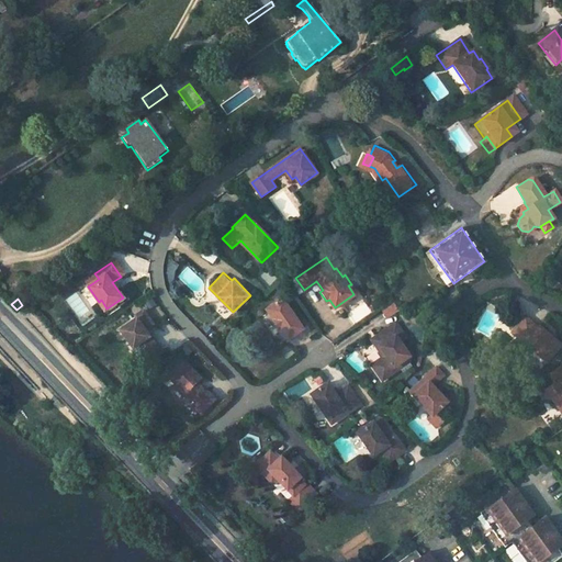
[(272,321),(278,329),(279,328),(285,339),(302,328),(282,299),(266,310),(273,319),(272,321)]
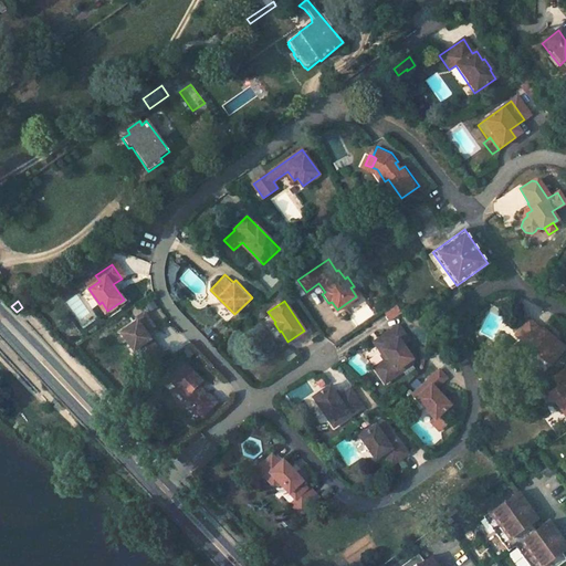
[(356,324),(374,316),(368,304),(352,312),(356,324)]
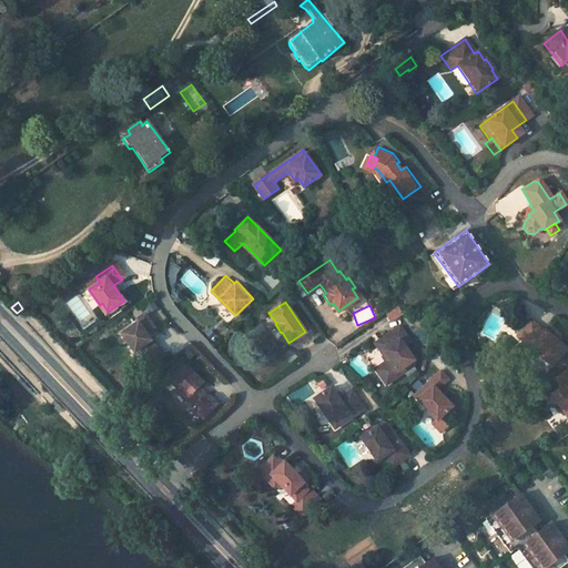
[(389,321),(403,314),(398,306),(386,313),(389,321)]
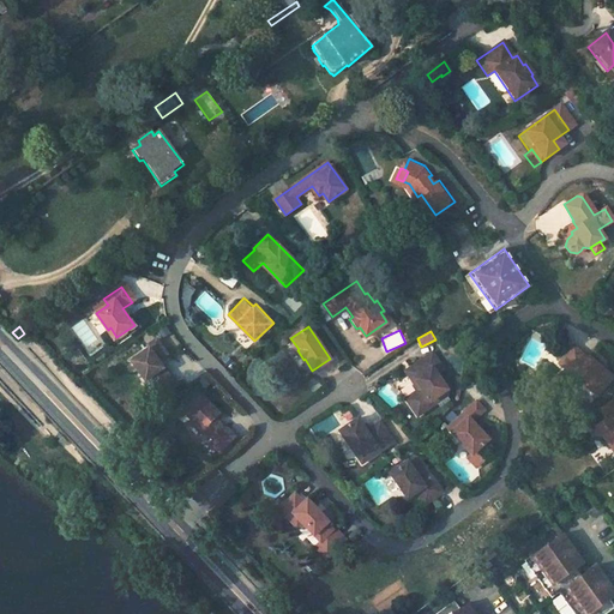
[(160,387),(172,379),(173,379),(158,360),(167,353),(157,338),(148,345),(149,348),(132,360),(146,379),(149,378),(151,375),(160,387)]
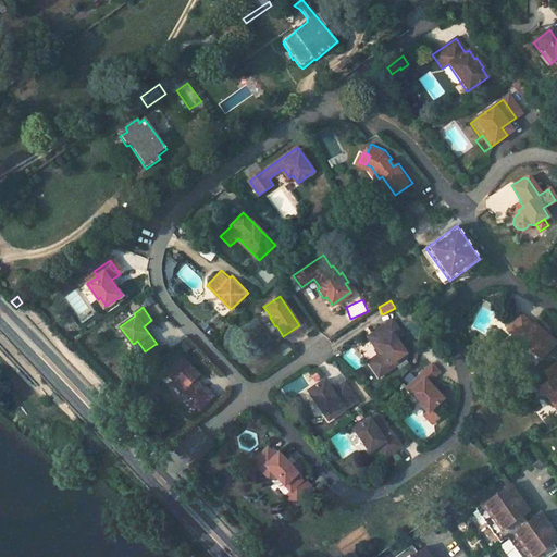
[(508,329),(542,357),(556,341),(534,322),(533,324),(521,313),(508,329)]
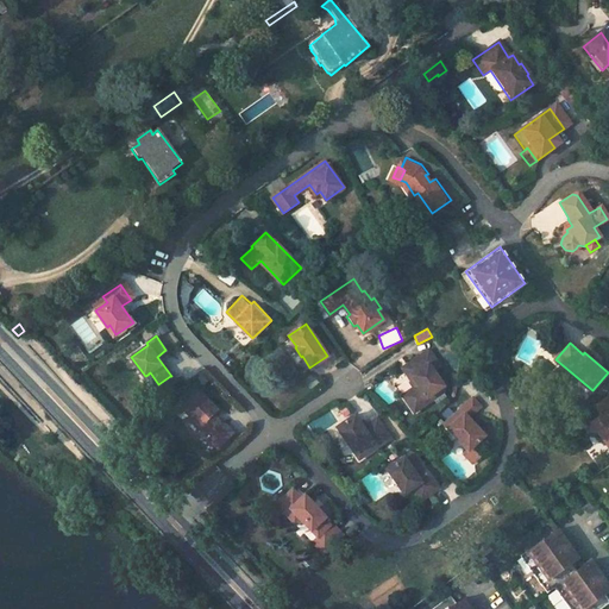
[(413,412),(441,391),(444,383),(434,369),(439,365),(427,350),(406,365),(413,375),(410,381),(414,385),(401,396),(413,412)]
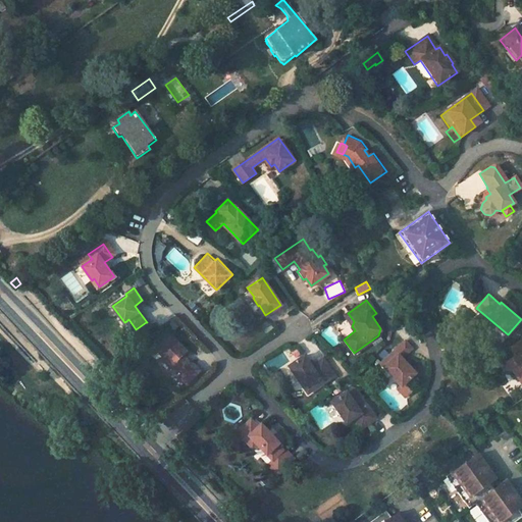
[(345,315),(352,326),(354,321),(348,313),(345,315)]
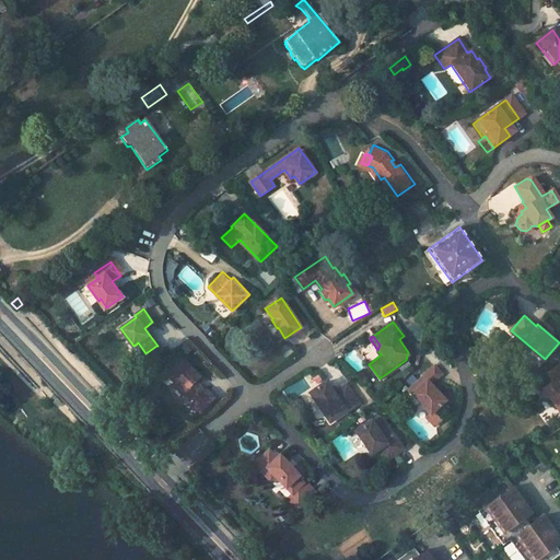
[(146,353),(138,342),(136,345),(143,356),(146,353)]
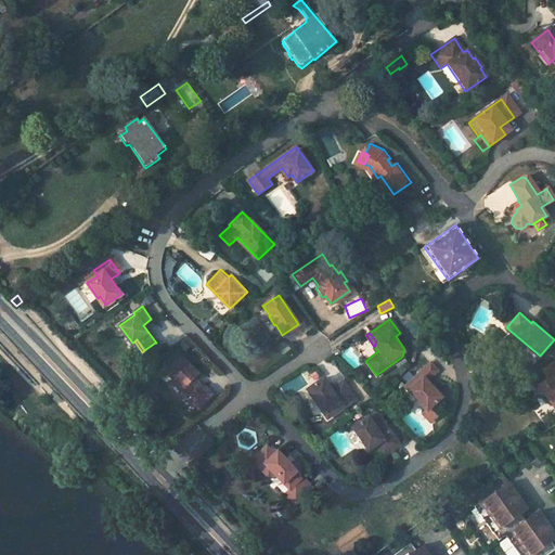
[(175,362),(167,370),(190,395),(189,396),(198,407),(213,395),(205,387),(199,386),(193,378),(198,373),(184,357),(177,364),(175,362)]
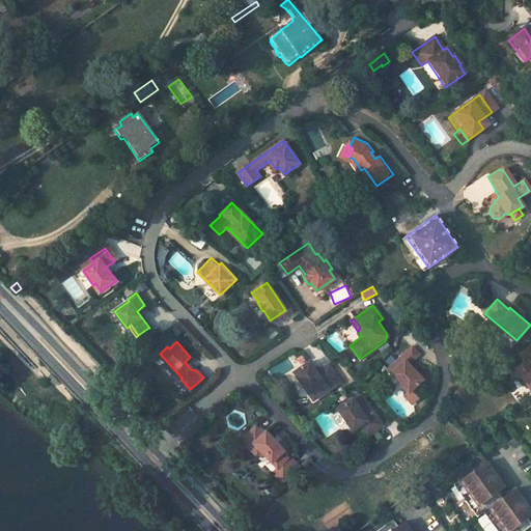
[(386,369),(408,392),(413,391),(425,379),(411,364),(421,354),(413,344),(386,369)]
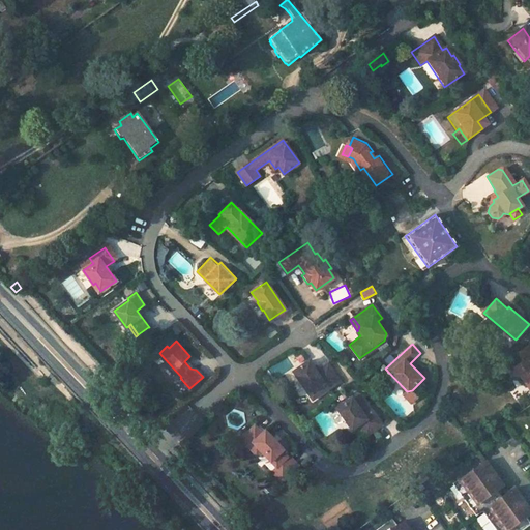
[(529,344),(518,353),(523,361),(514,367),(514,376),(522,377),(529,387),(529,344)]
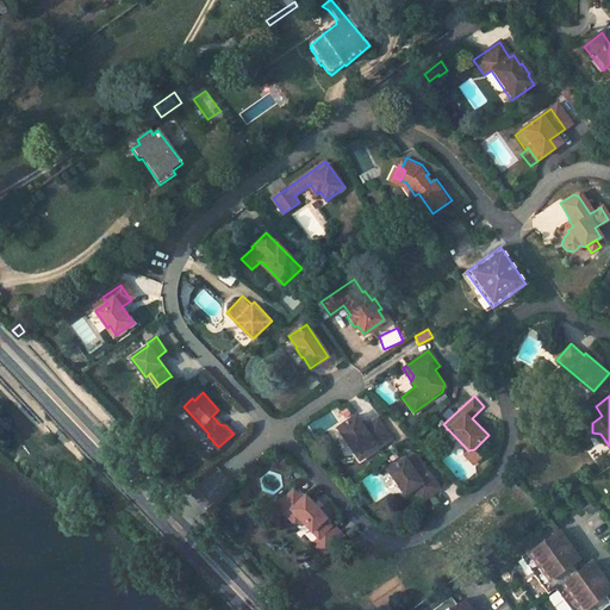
[(335,425),(360,462),(394,439),(379,417),(366,425),(356,411),(335,425)]
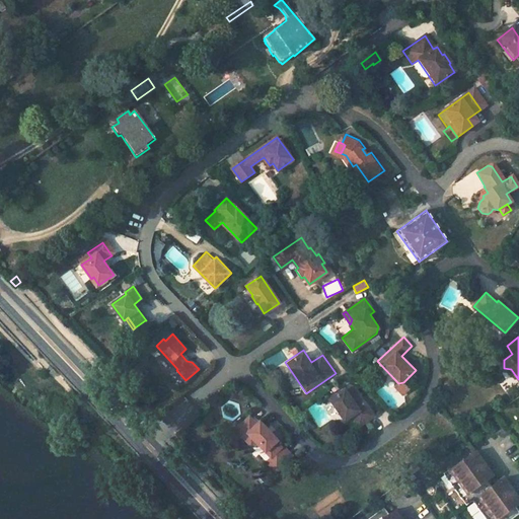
[(398,383),(394,388),(402,396),(411,389),(403,382),(398,383)]
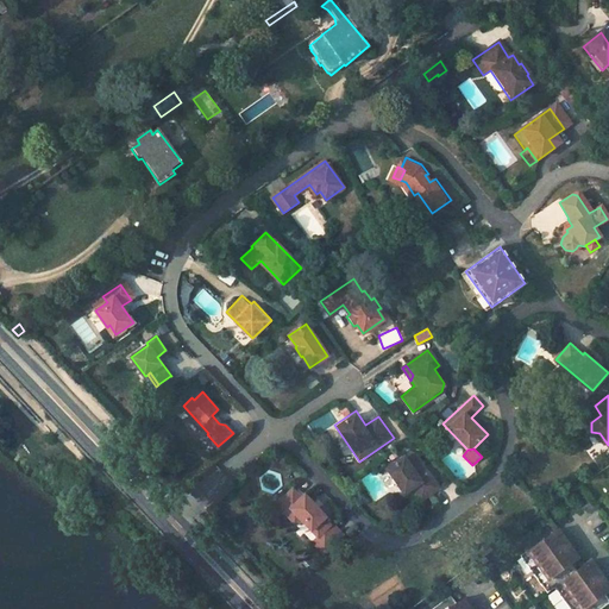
[(428,470),(425,472),(421,468),(426,465),(416,452),(409,451),(385,469),(405,495),(413,490),(421,502),(441,487),(428,470)]
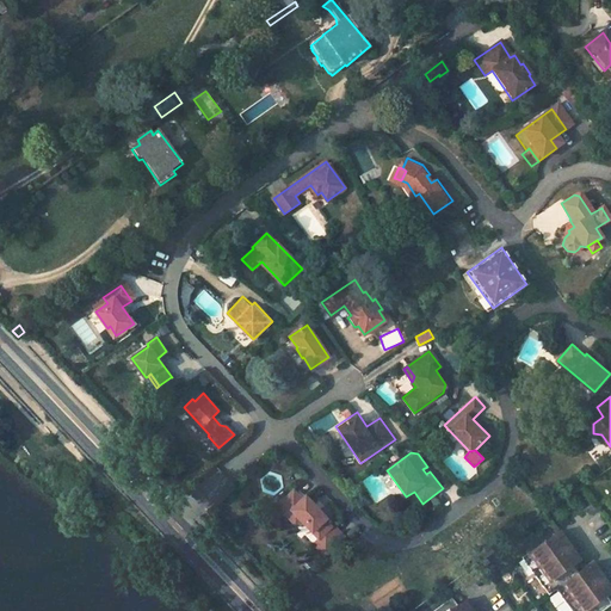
[(329,520),(308,498),(304,501),(296,493),(279,507),(297,526),(303,520),(315,535),(321,529),(327,535),(333,528),(328,523),(329,520)]
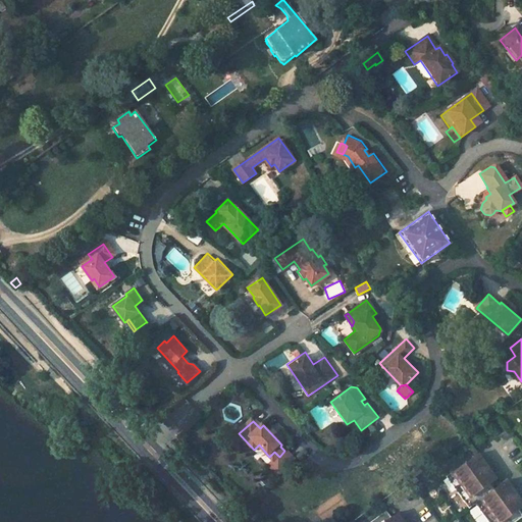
[(286,450),(284,451),(279,457),(274,461),(270,466),(274,470),(291,454),(286,450)]
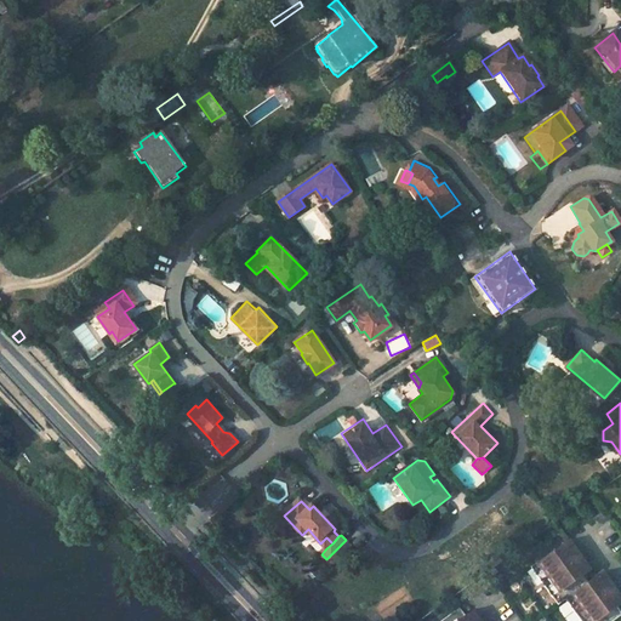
[(326,537),(320,543),(326,548),(332,543),(326,537)]
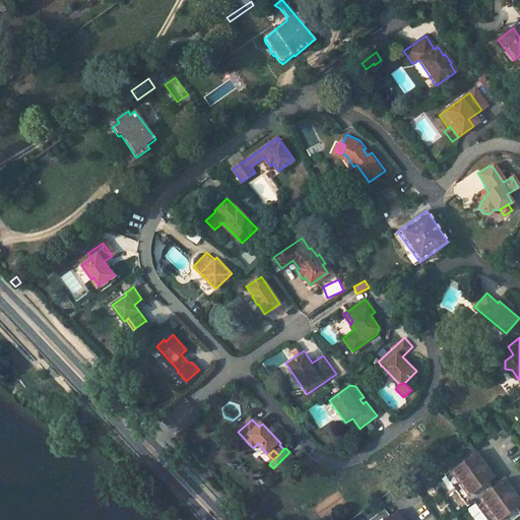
[(294,457),(289,452),(273,468),(277,472),(294,457)]
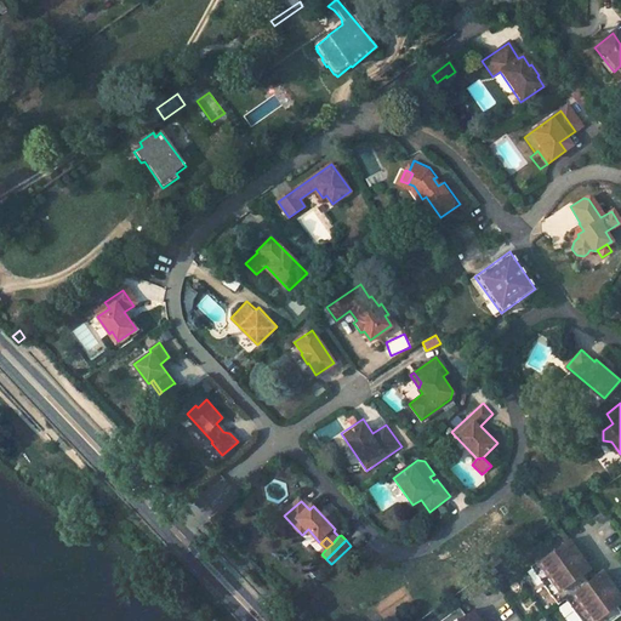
[(592,571),(570,541),(537,564),(560,594),(592,571)]
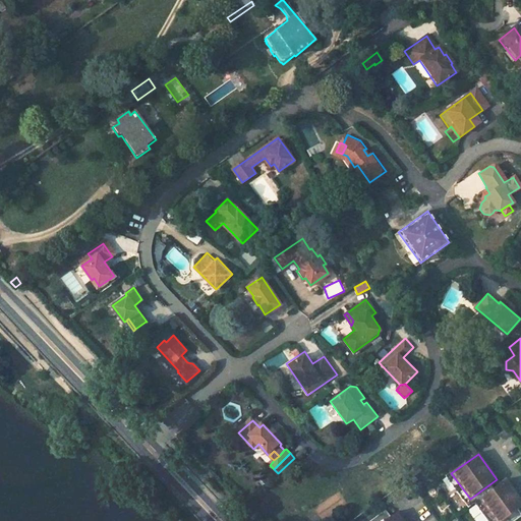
[(504,520),(520,508),(520,501),(507,481),(480,501),(494,520),(504,520)]
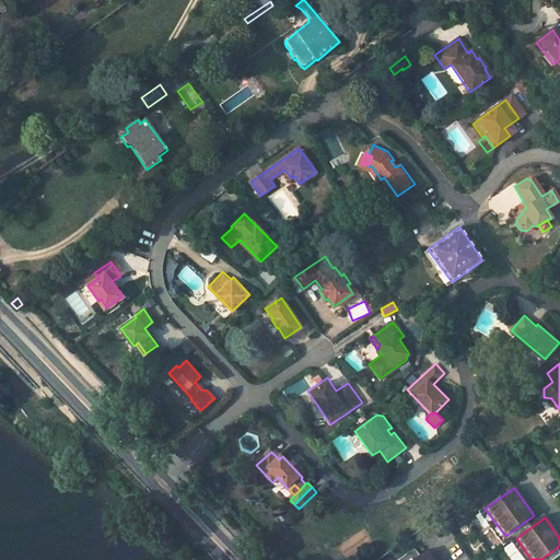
[(511,540),(502,548),(512,559),(522,559),(525,558),(511,540)]
